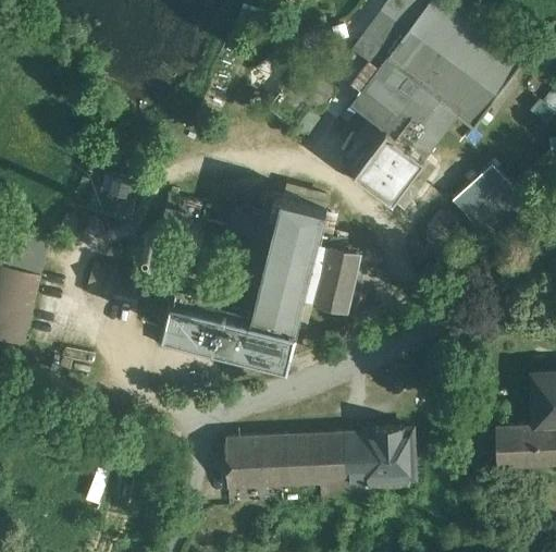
[(430,0),(430,1),(428,0),(390,0),(353,52),(378,71),(351,106),(349,106),(350,108),(351,108),(385,133),(372,150),(355,174),(393,203),(410,179),(424,160),(423,159),(456,117),(473,130),(522,64),(524,64),(523,62),(522,62),(437,0),(430,0)]
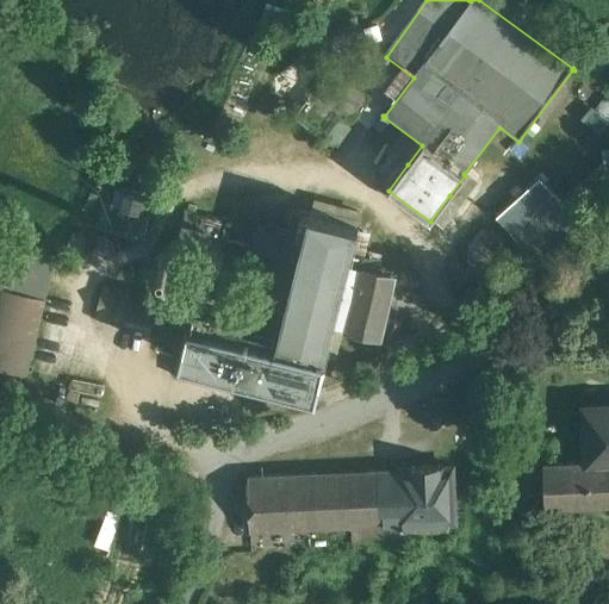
[(592,112),(608,125),(608,93),(592,112)]
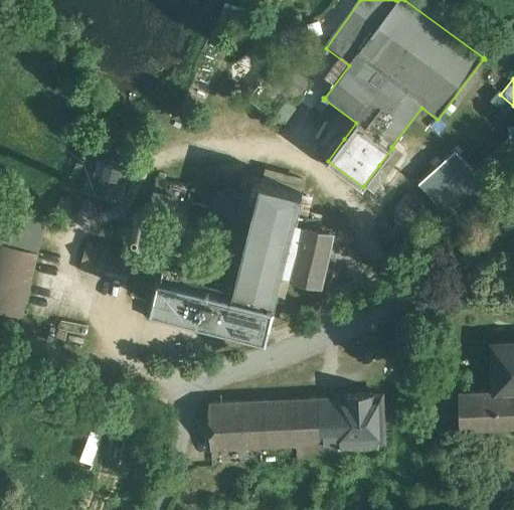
[(192,120),(184,115),(179,122),(188,127),(192,120)]
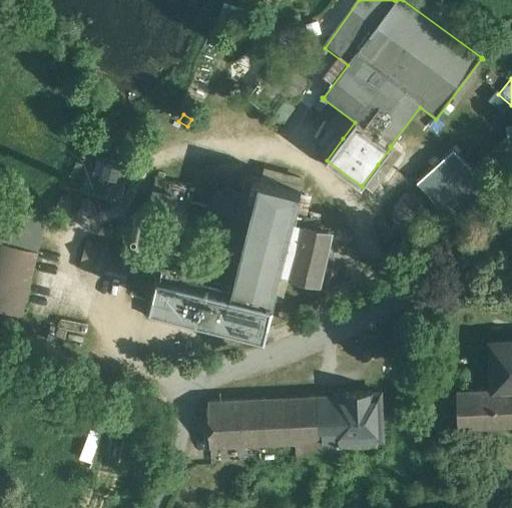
[(449,150),(414,183),(444,214),(479,181),(449,150)]
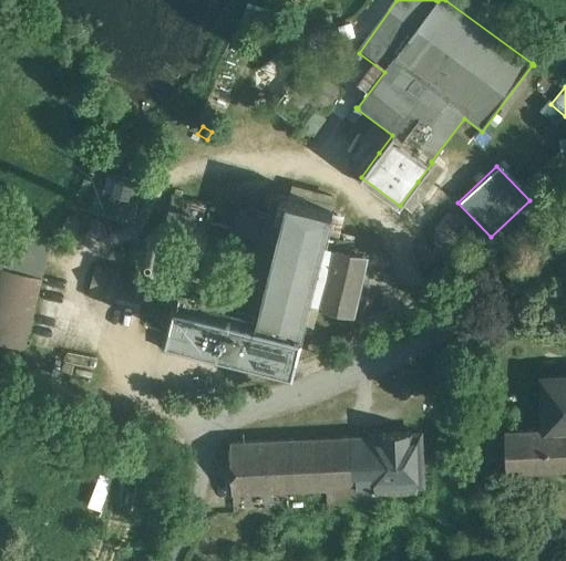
[(141,187),(109,178),(99,216),(131,224),(141,187)]
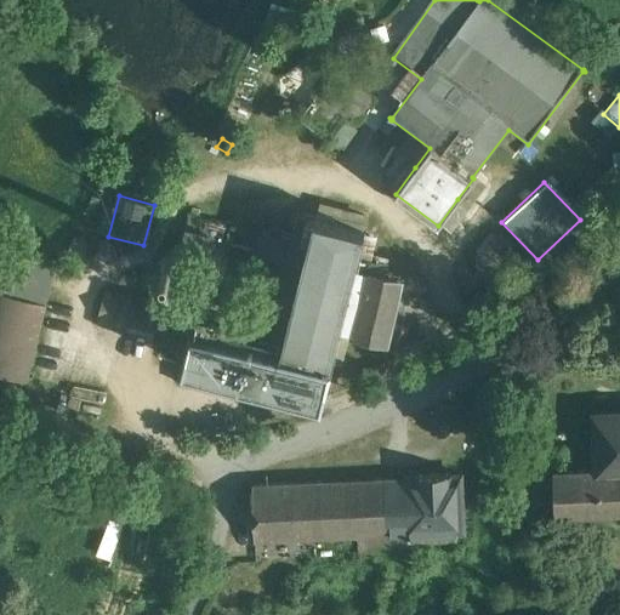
[(231,232),(188,221),(185,235),(210,241),(227,246),(231,232)]
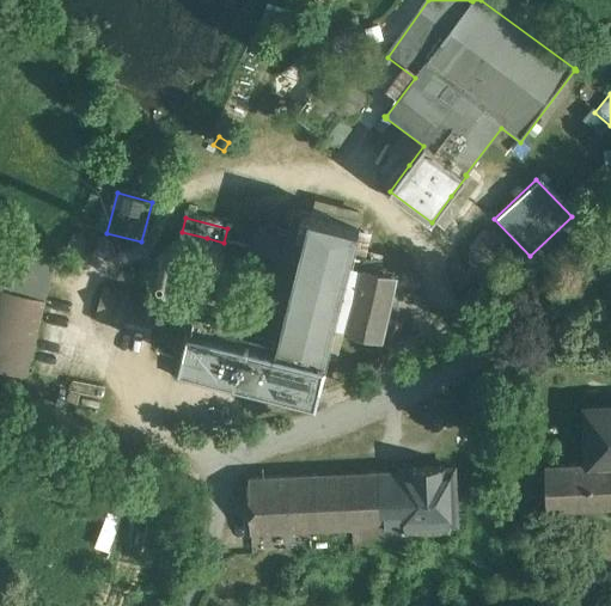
[(304,245),(276,238),(275,244),(255,239),(251,252),(213,242),(203,279),(269,295),(262,325),(193,308),(178,365),(317,398),(334,330),(378,341),(392,280),(349,270),(359,231),(310,219),(304,245)]
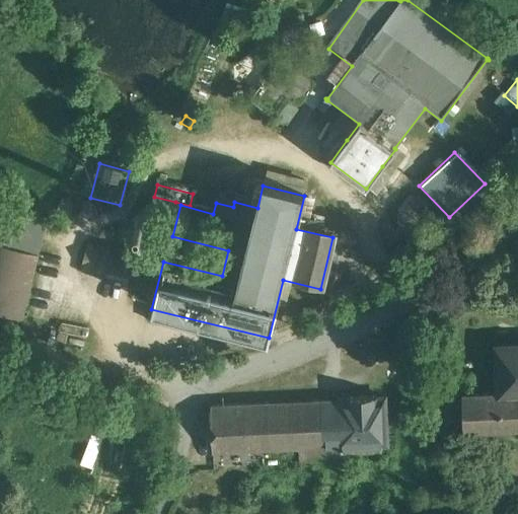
[(175,202),(154,197),(149,217),(169,222),(175,202)]
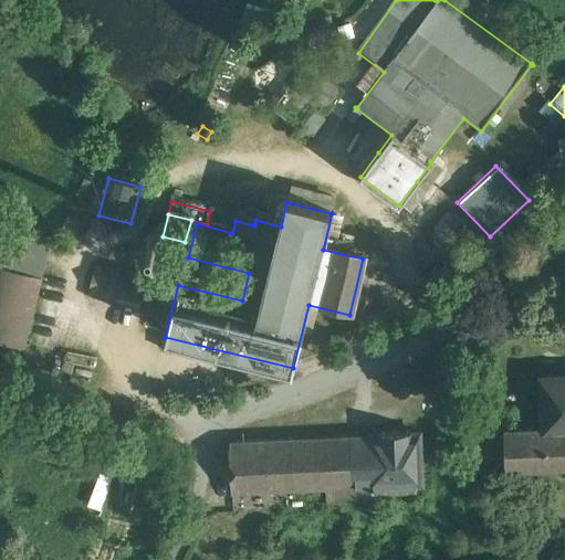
[(2,268),(0,274),(0,344),(24,351),(42,281),(2,268)]
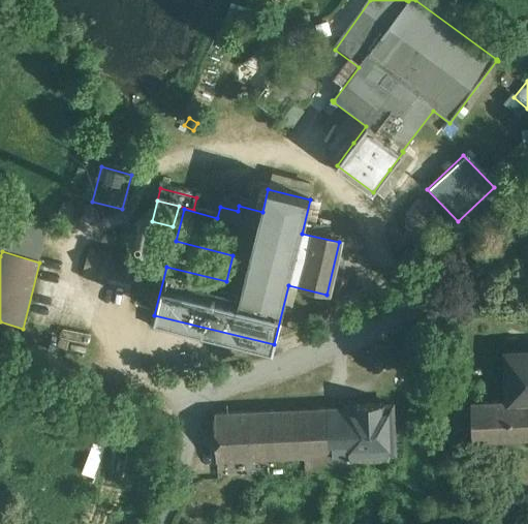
[(134,271),(99,262),(95,278),(130,287),(134,271)]
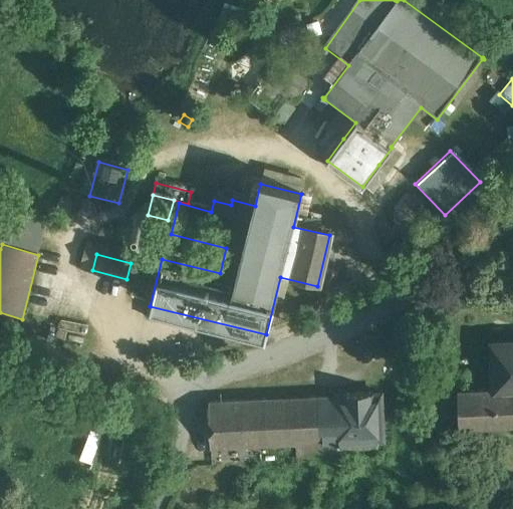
[(158,270),(159,266),(158,261),(155,257),(151,255),(147,254),(142,255),(139,258),(136,261),(135,266),(136,270),(139,274),(143,277),(147,278),(152,277),(155,274),(158,270)]
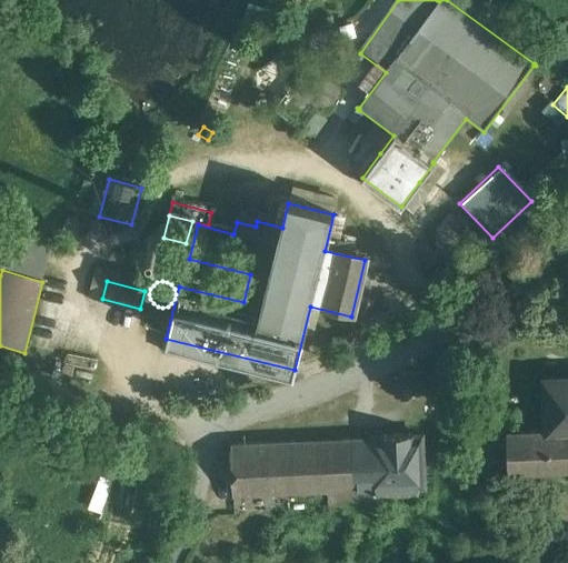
[(167,328),(168,322),(167,318),(163,313),(159,311),(155,310),(150,311),(146,313),(142,318),(141,323),(142,328),(146,332),(150,334),(155,335),(160,334),(163,332),(167,328)]
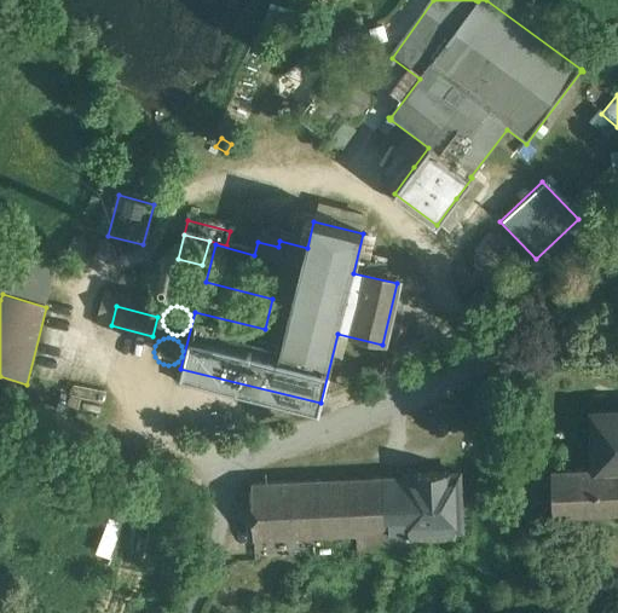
[(65,366),(40,360),(36,372),(63,380),(65,366)]
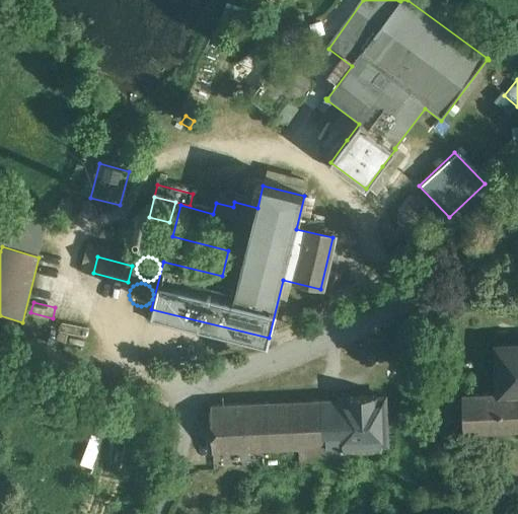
[(517,349),(496,350),(499,396),(502,434),(517,433),(517,349)]
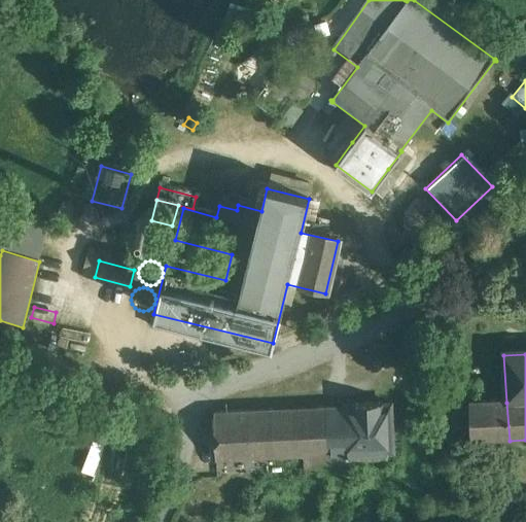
[(506,403),(468,405),(470,443),(510,441),(506,403)]
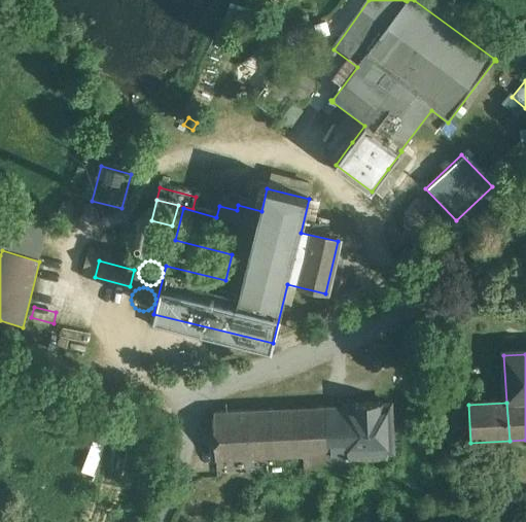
[(468,405),(440,406),(442,444),(470,443),(468,405)]
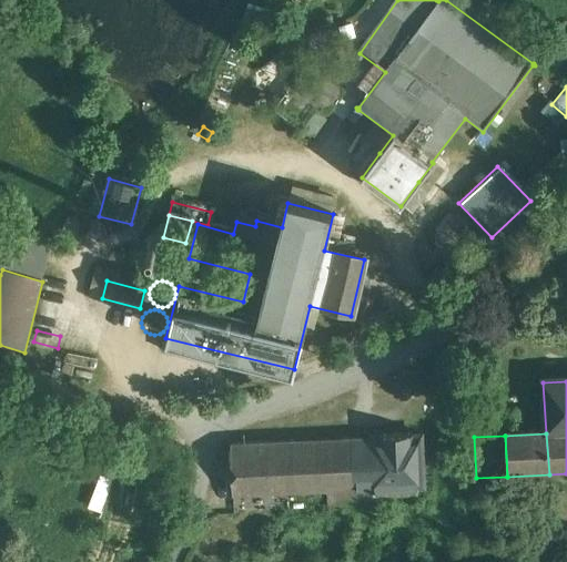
[(413,438),(380,439),(380,441),(372,441),(376,492),(376,498),(417,496),(417,490),(422,490),(422,478),(423,476),(423,468),(422,465),(423,462),(423,455),(421,452),(421,439),(413,439),(413,438)]
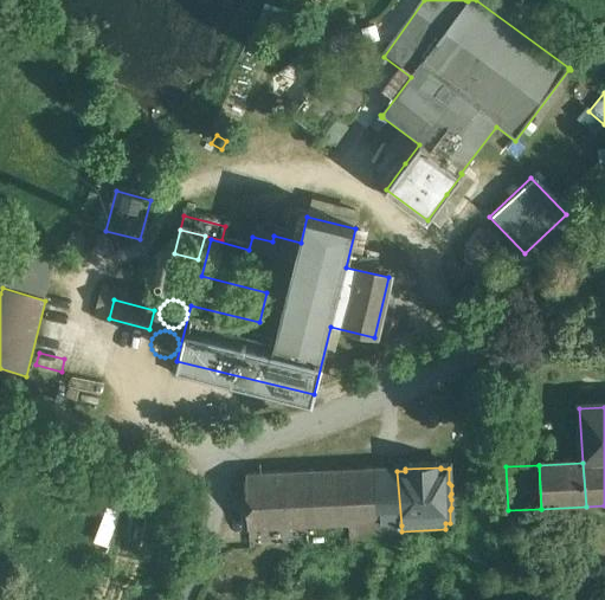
[(397,471),(287,477),(288,530),(348,528),(401,526),(397,471)]
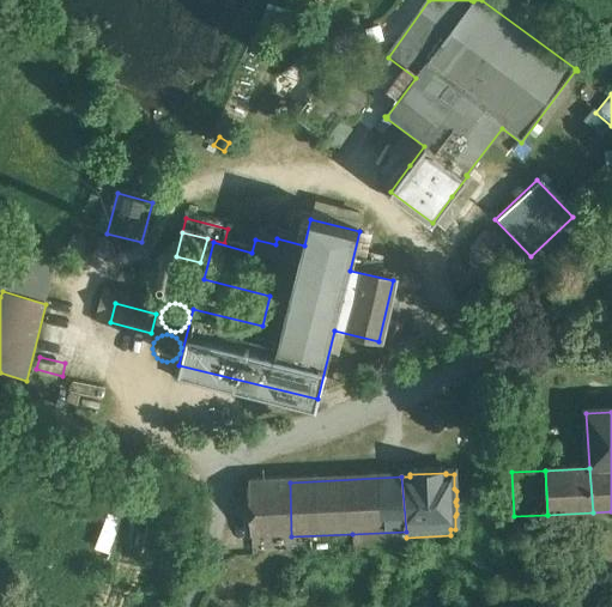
[(290,483),(249,484),(250,538),(291,536),(290,483)]
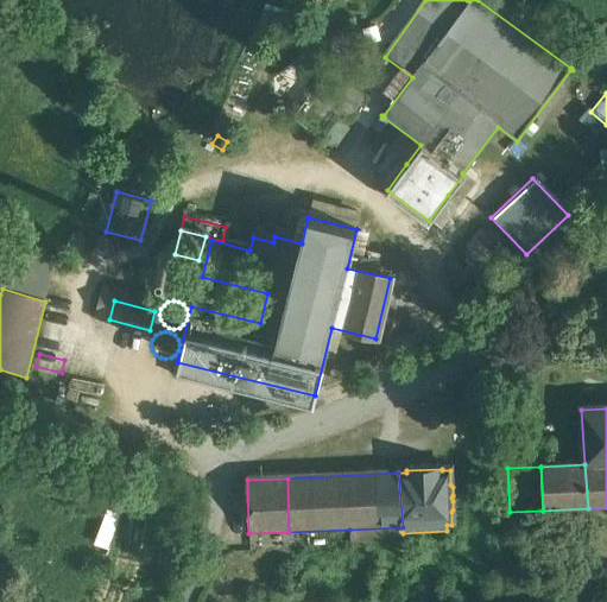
[(107,551),(120,515),(105,509),(92,546),(107,551)]
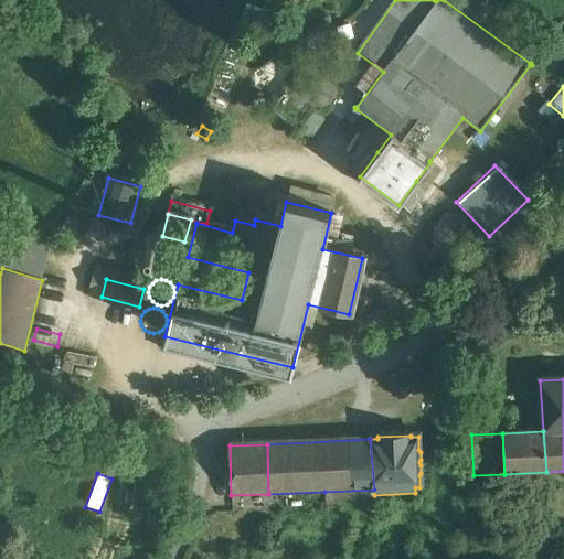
[(374,490),(325,492),(326,509),(375,506),(374,495),(374,490)]
